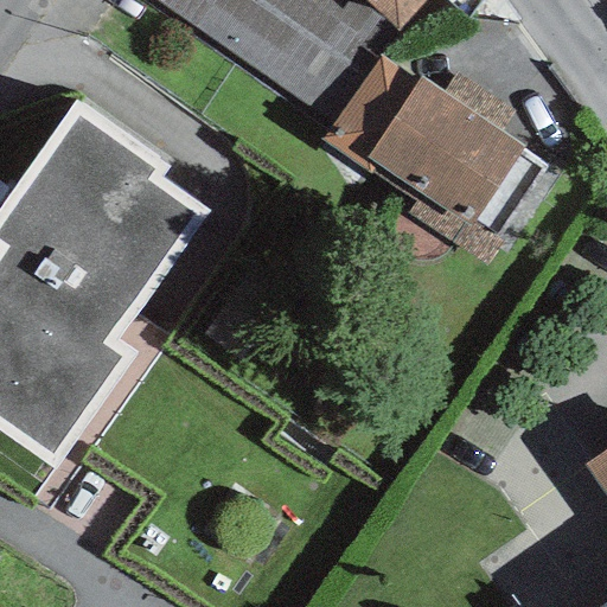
[(134,0),(325,129),(377,55),(396,31),(352,0),(134,0)]
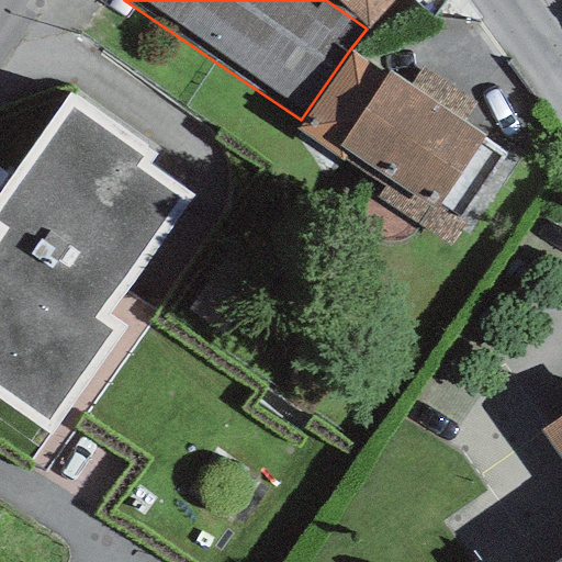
[(391,0),(326,0),(367,29),(391,0)]
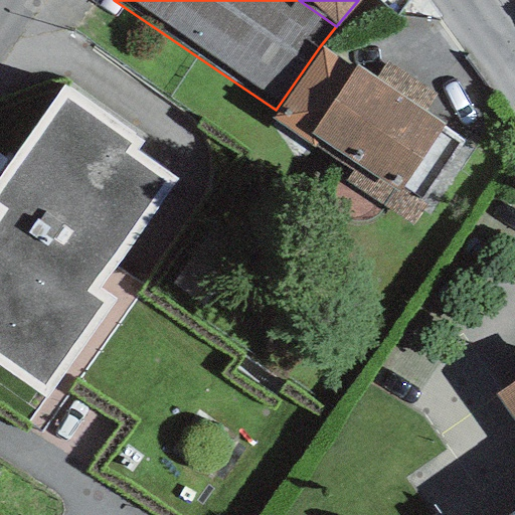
[(351,69),(320,46),(276,110),(272,116),(392,200),(445,125),(425,111),(436,97),(383,60),(374,74),(356,62),(351,69)]
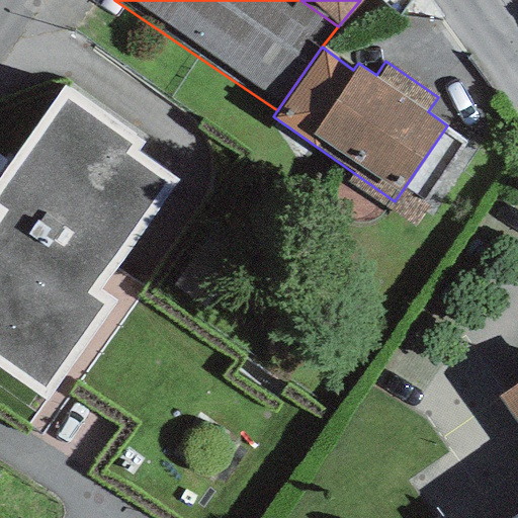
[(145,140),(64,82),(0,171),(0,366),(46,400),(116,299),(99,286),(177,176),(138,149),(145,140)]
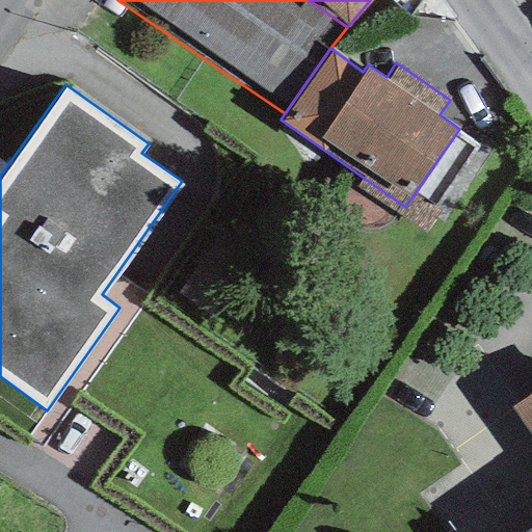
[(531,531),(531,389),(510,405),(531,436),(531,530),(528,531),(531,531)]
